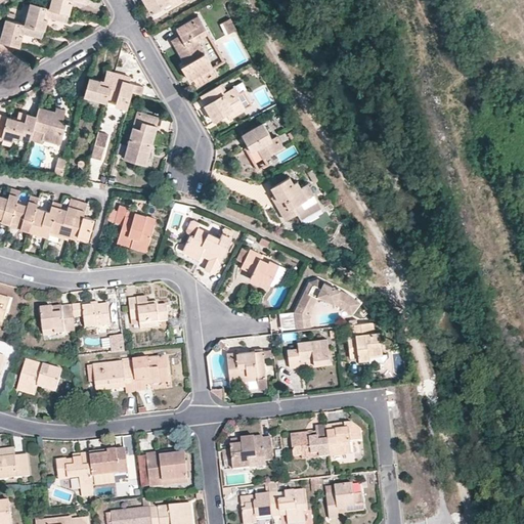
[(51,0),(49,7),(69,13),(70,13),(73,0),(75,0),(84,2),(84,0),(51,0)]
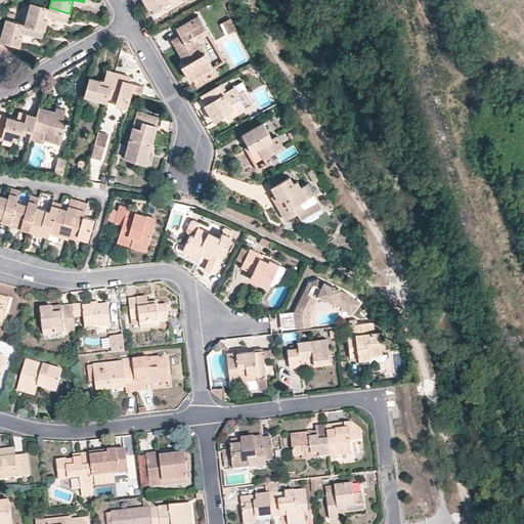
[(143,0),(151,13),(164,6),(168,4),(171,9),(183,2),(181,0),(143,0)]
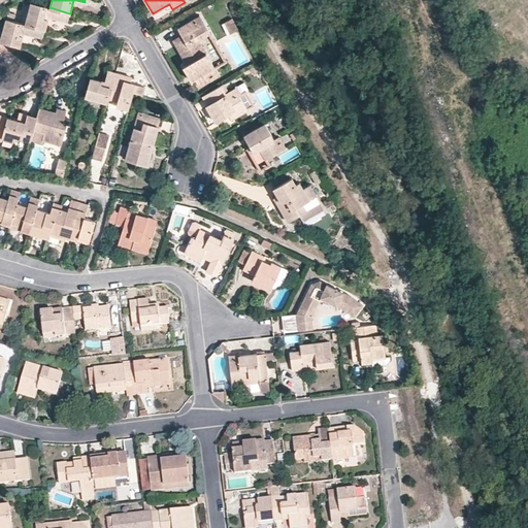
[(69,13),(50,7),(31,2),(26,24),(44,30),(48,18),(67,22),(69,13)]
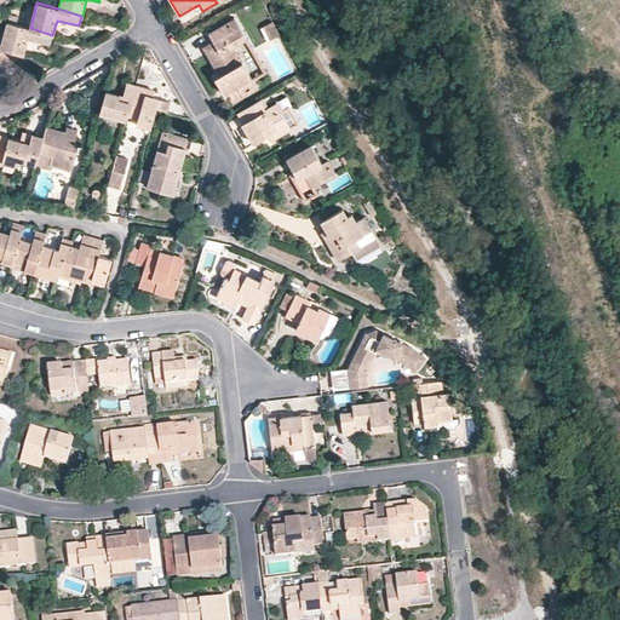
[(216,46),(206,52),(219,75),(241,62),(233,47),(247,39),(234,18),(208,33),(213,41),(216,46)]
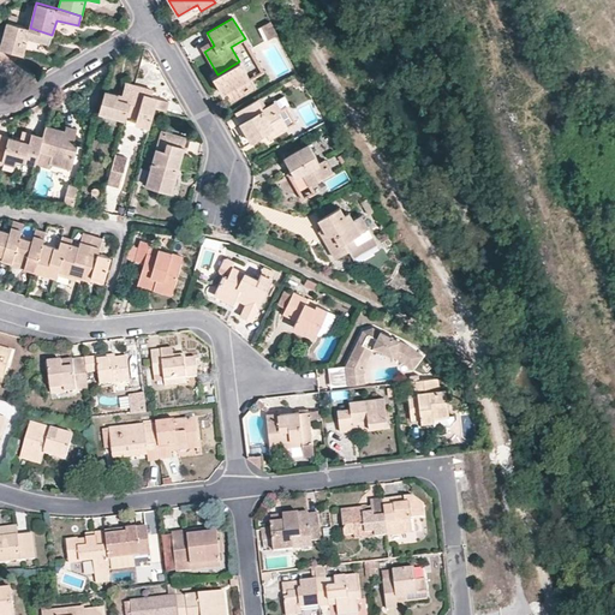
[(270,21),(261,27),(268,40),(278,35),(270,21)]
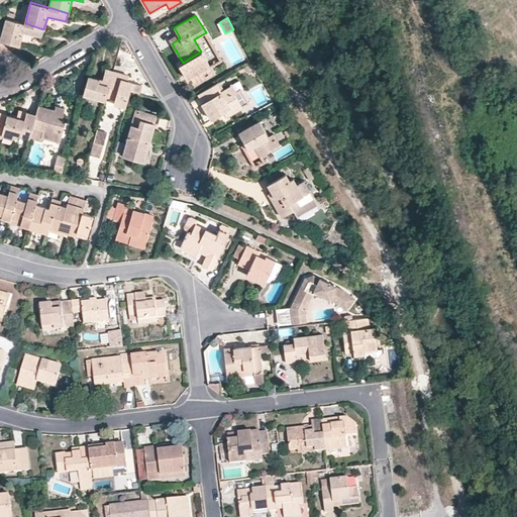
[(12,20),(6,18),(0,39),(19,44),(20,44),(23,33),(40,37),(43,29),(25,23),(12,20)]
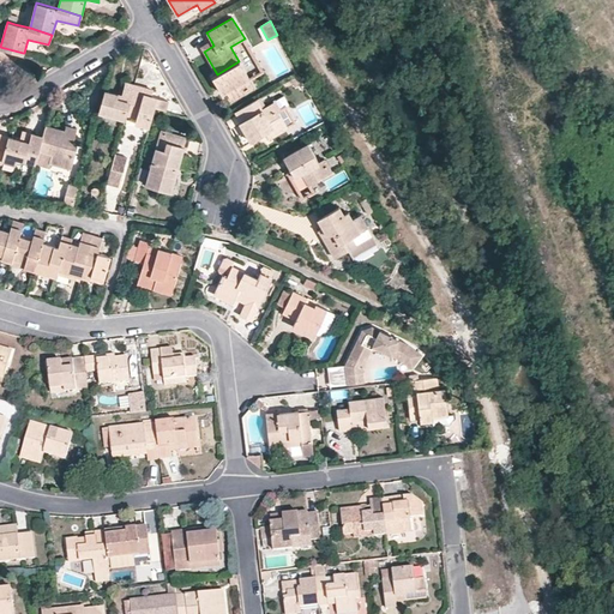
[(200,47),(204,52),(214,46),(211,41),(200,47)]
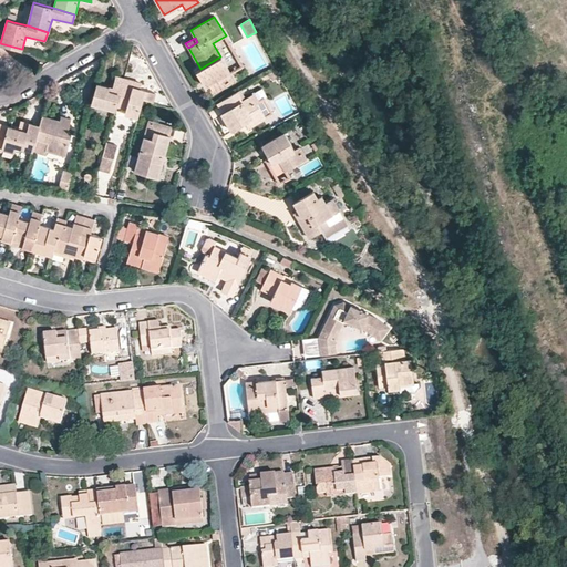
[(21,49),(0,43),(0,53),(18,58),(21,49)]
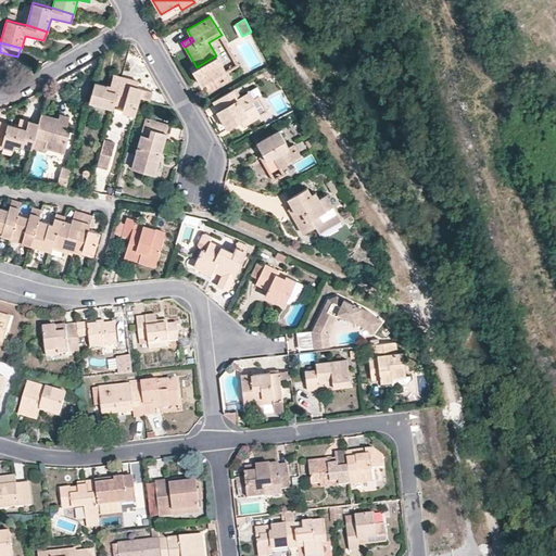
[(216,55),(197,67),(192,70),(199,81),(203,79),(205,84),(210,91),(230,79),(216,55)]
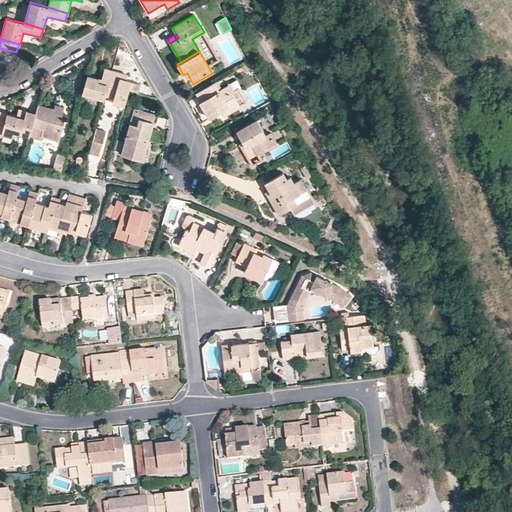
[(247,61),(235,68),(237,73),(244,68),(246,72),(251,69),(247,61)]
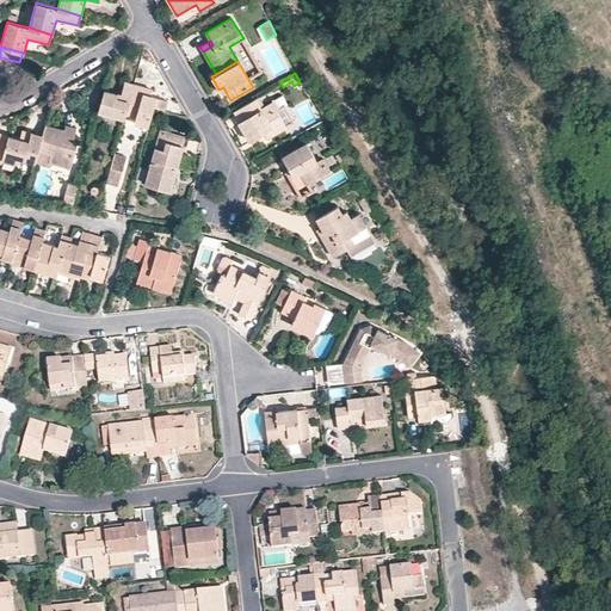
[(121,93),(104,88),(98,111),(124,119),(125,113),(134,82),(125,81),(121,93)]
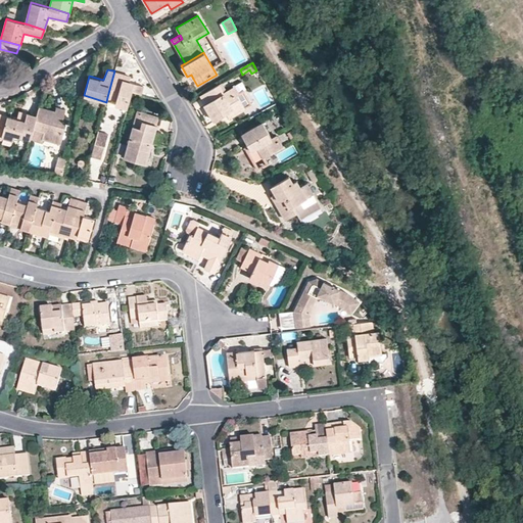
[(124,74),(114,70),(107,97),(116,100),(115,104),(128,107),(132,92),(141,94),(143,85),(129,82),(123,80),(124,74)]
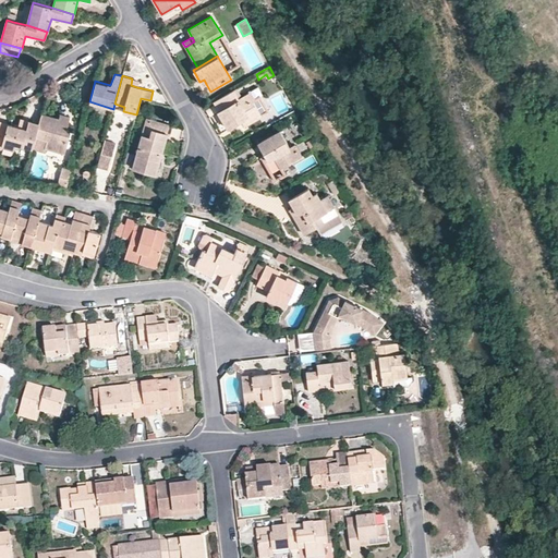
[(140,80),(132,79),(131,85),(137,87),(140,80)]
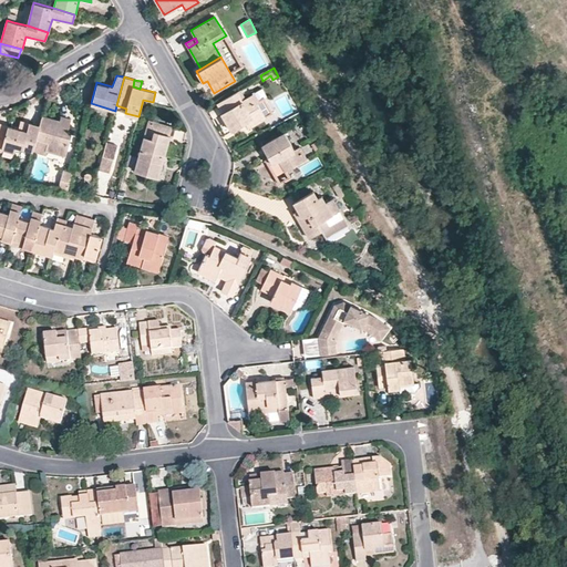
[(246,98),(240,86),(216,102),(223,113),(222,113),(232,131),(246,123),(249,129),(266,119),(257,103),(259,102),(258,100),(255,93),(246,98)]
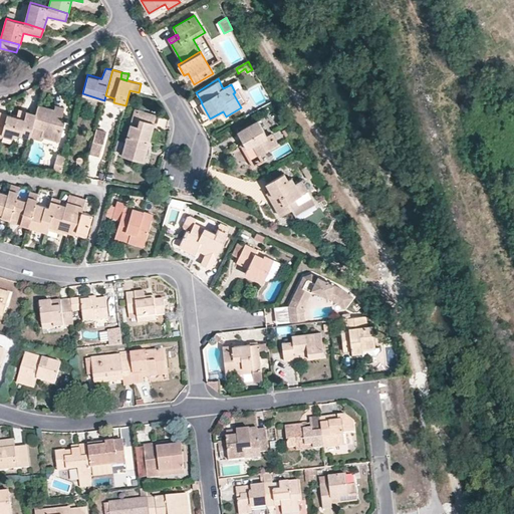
[(230,83),(231,84),(234,90),(241,86),(237,79),(230,83)]
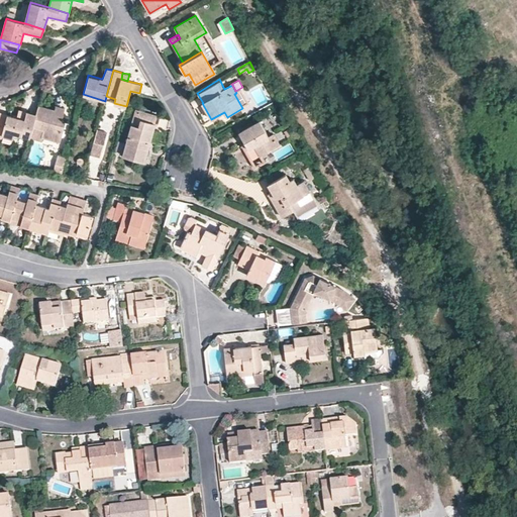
[(55,109),(37,105),(35,114),(32,126),(43,129),(41,136),(60,141),(66,122),(62,120),(65,108),(56,106),(55,109)]
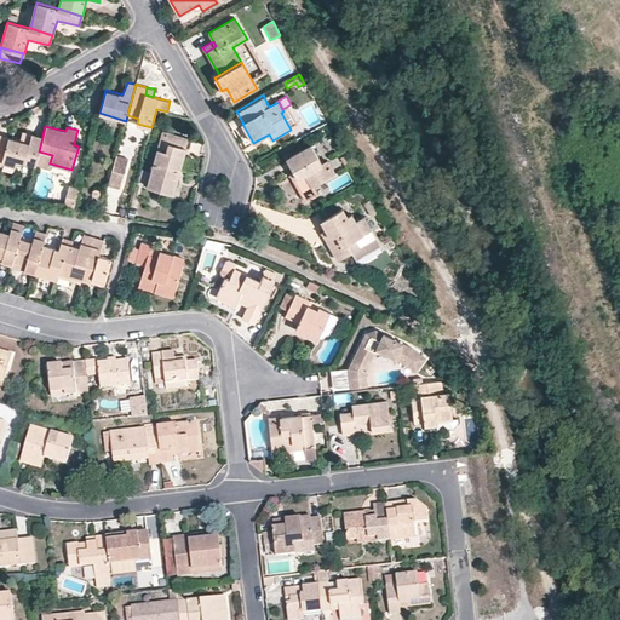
[(23,131),(21,139),(30,143),(33,133),(23,131)]
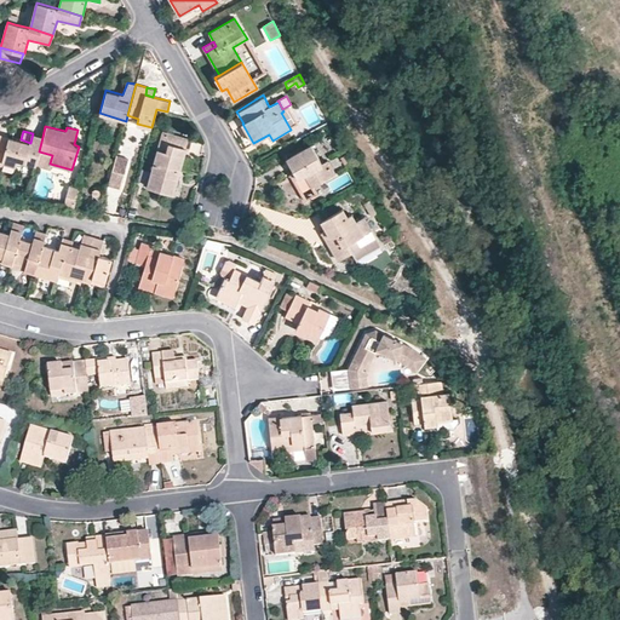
[(162,132),(154,161),(155,161),(179,168),(188,139),(162,132)]
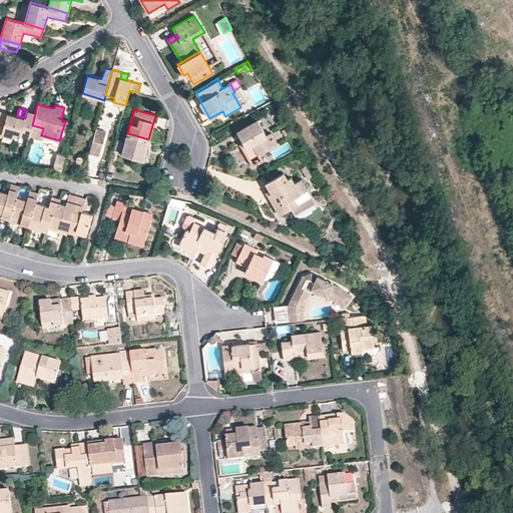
[(35,113),(27,110),(25,118),(17,115),(8,113),(2,133),(4,134),(12,136),(14,132),(29,136),(32,125),(35,113)]
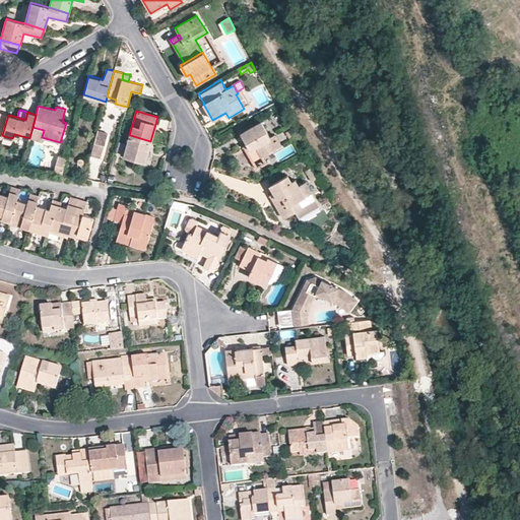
[(247,144),(250,150),(256,147),(262,156),(281,146),(275,134),(269,137),(261,122),(241,133),(247,144)]
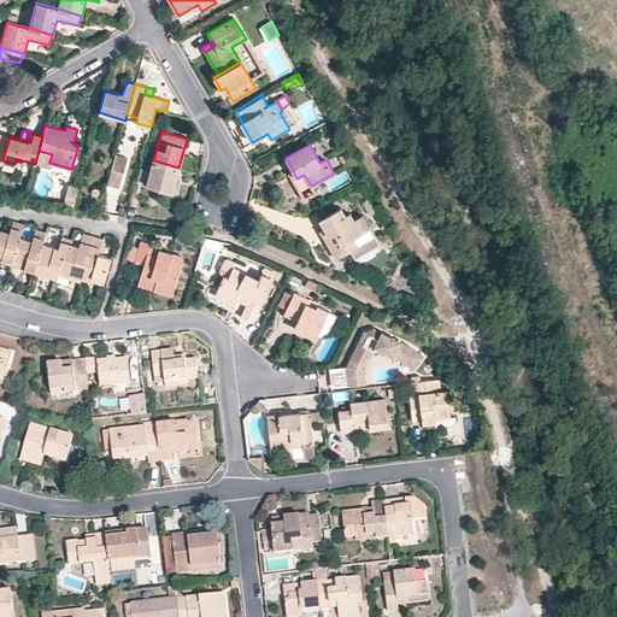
[(52,154),(39,151),(36,159),(50,163),(52,154)]
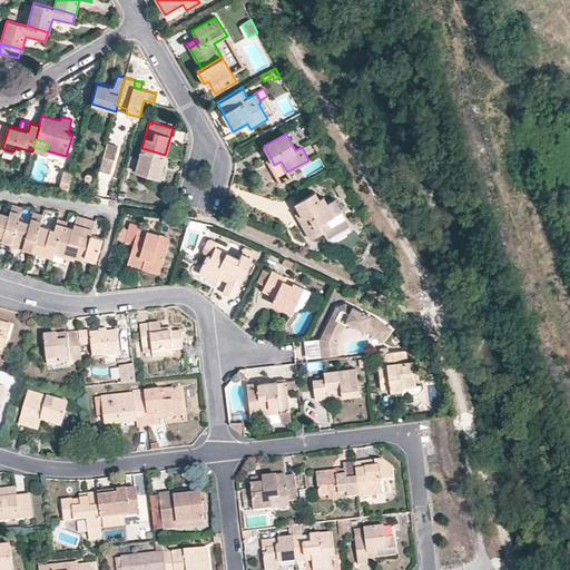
[(118,147),(107,144),(105,150),(117,154),(118,147)]
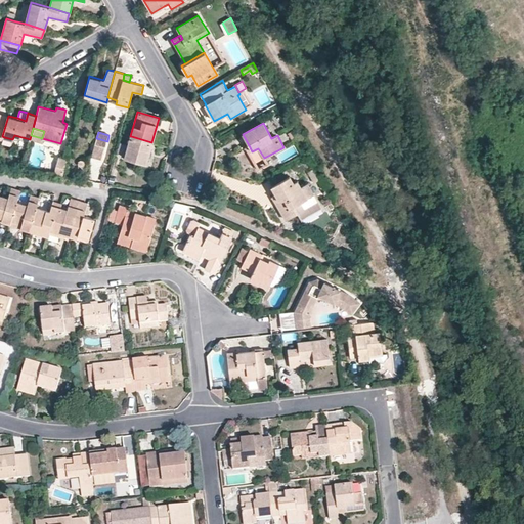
[(151,142),(131,136),(125,158),(146,163),(151,142)]
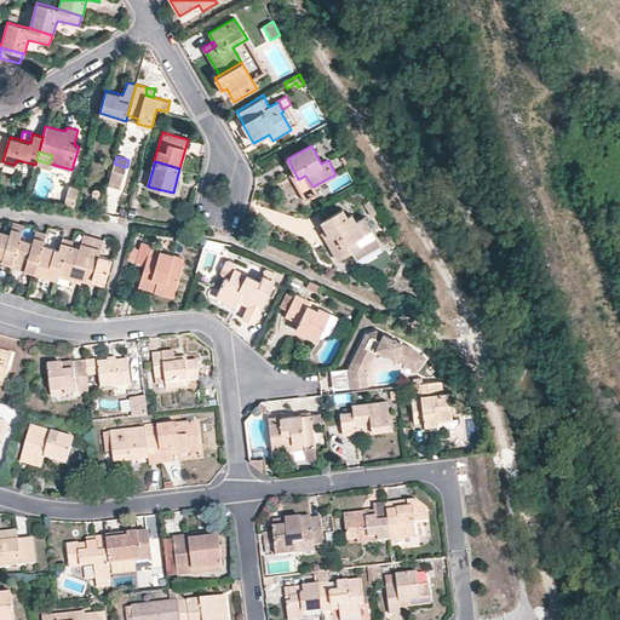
[(15,165),(5,162),(3,170),(13,172),(15,165)]
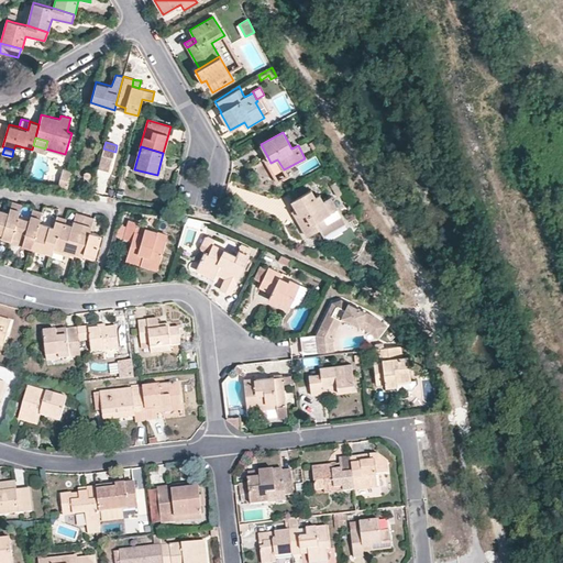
[(116,152),(103,148),(98,168),(110,172),(116,152)]
